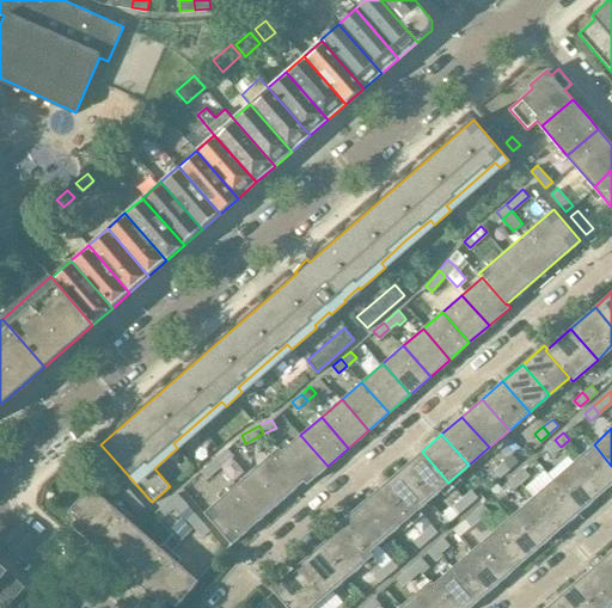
[(328,466),(300,435),(282,450),(282,452),(280,453),(304,480),(307,483),(328,466)]
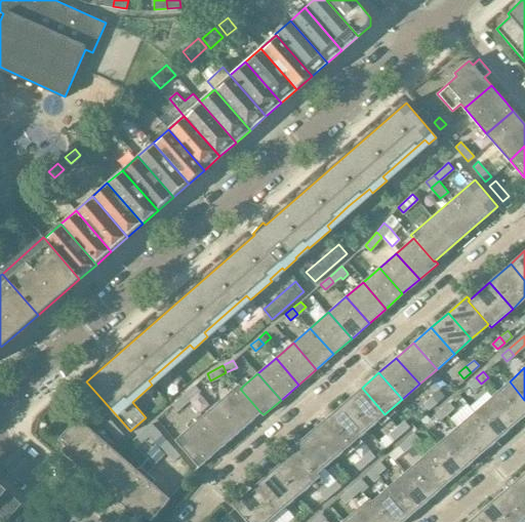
[(473,390),(481,384),(476,377),(469,385),(473,390)]
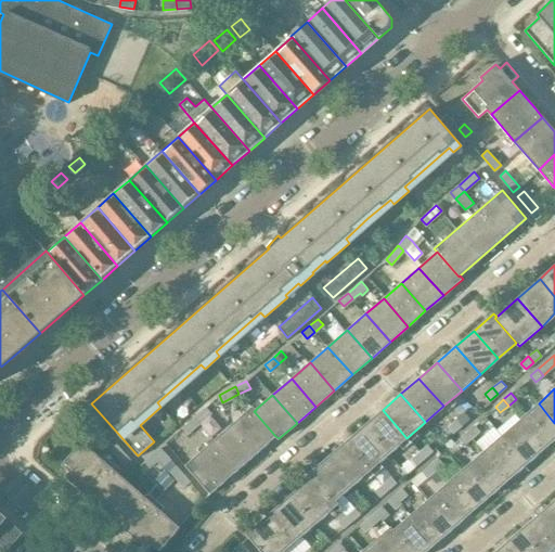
[(554,438),(554,423),(539,403),(520,420),(545,448),(554,438)]
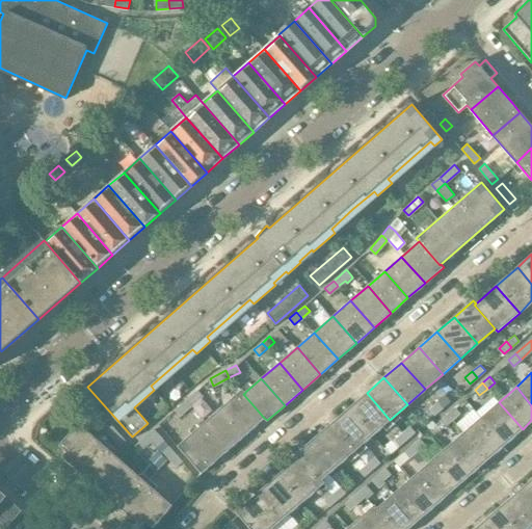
[(195,401),(203,395),(197,389),(190,395),(195,401)]
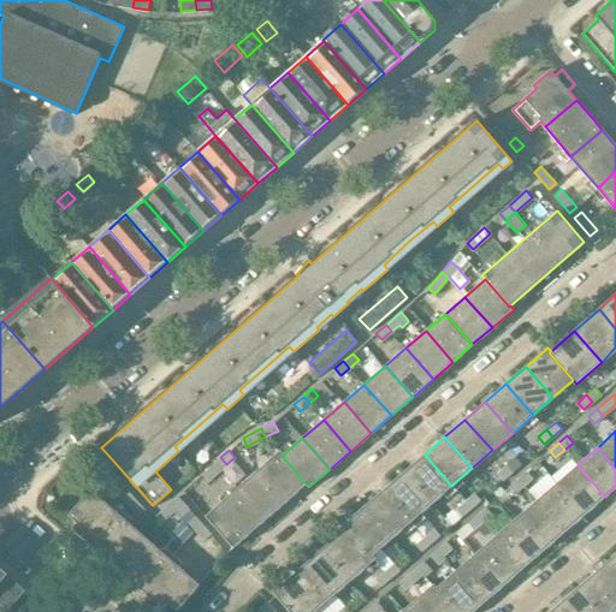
[(306,483),(282,456),(284,455),(284,453),(280,450),(243,483),(270,515),(306,483)]
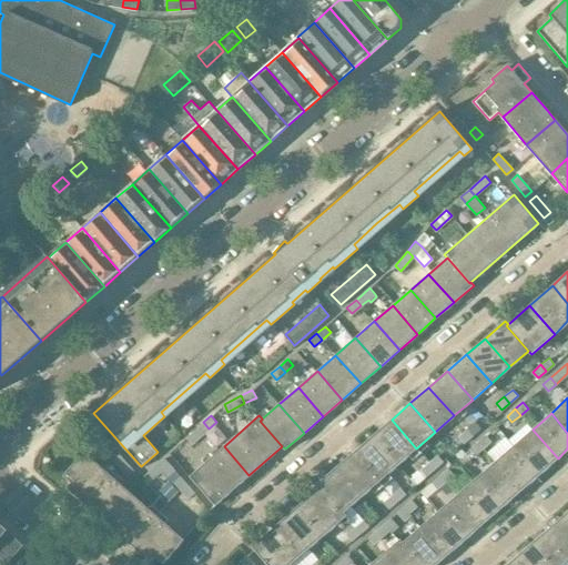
[(416,449),(392,420),(373,436),(397,465),(416,449)]
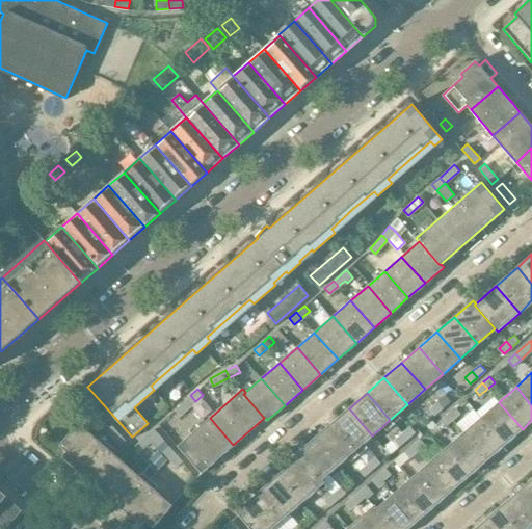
[(180,415),(195,401),(190,395),(175,408),(180,415)]
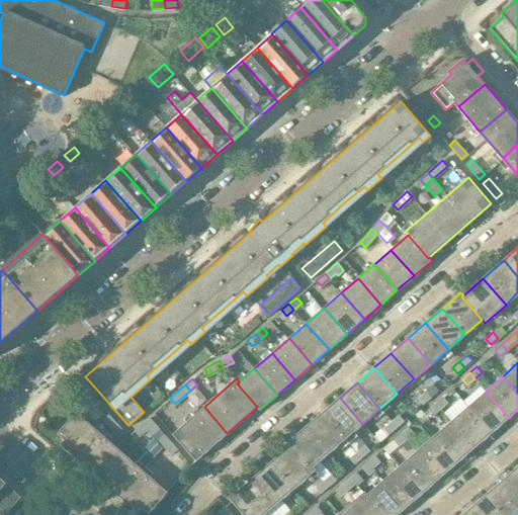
[(433,384),(426,391),(431,397),(438,390),(433,384)]
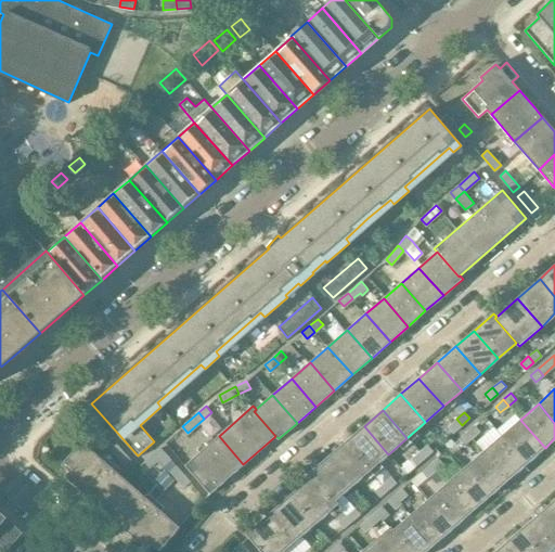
[(453,433),(462,425),(456,419),(448,426),(453,433)]
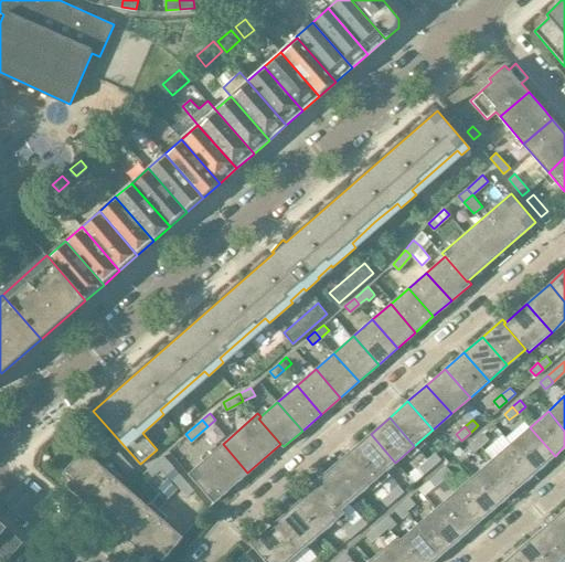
[(555,456),(530,427),(511,444),(535,473),(555,456)]
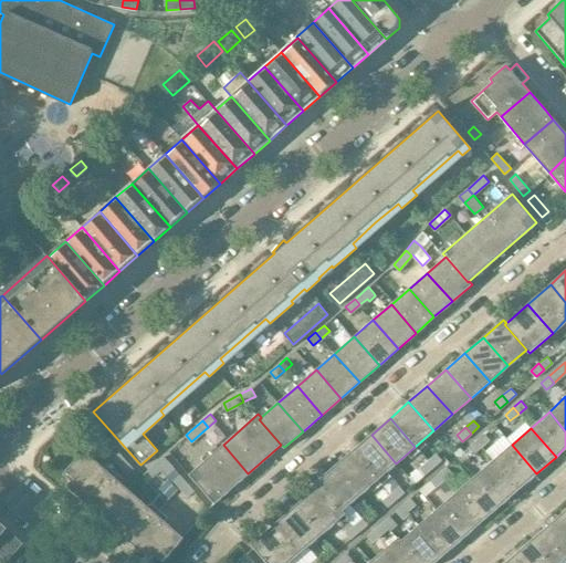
[(481,446),(489,439),(484,433),(475,440),(481,446)]
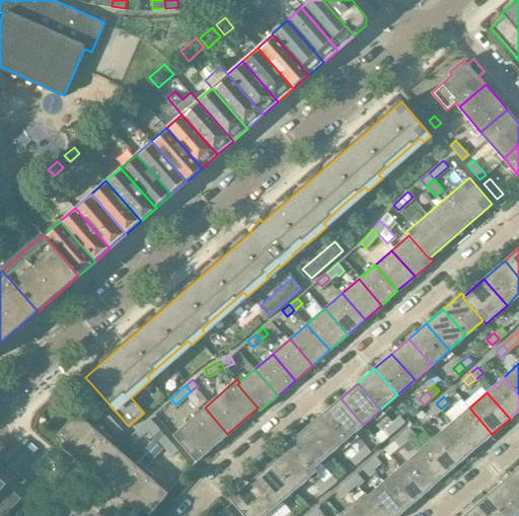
[(363,425),(341,398),(323,413),(347,439),(363,425)]
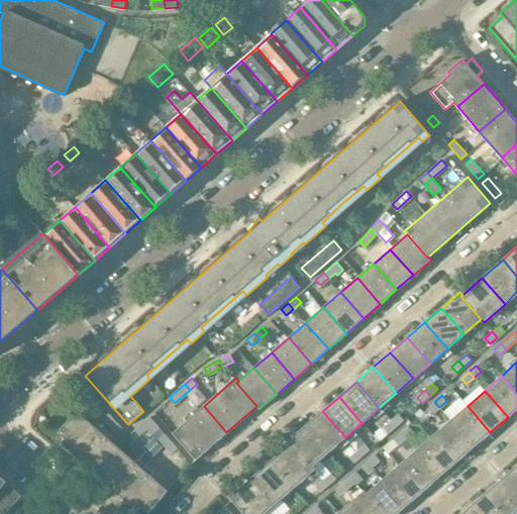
[(432,413),(439,407),(434,402),(427,408),(432,413)]
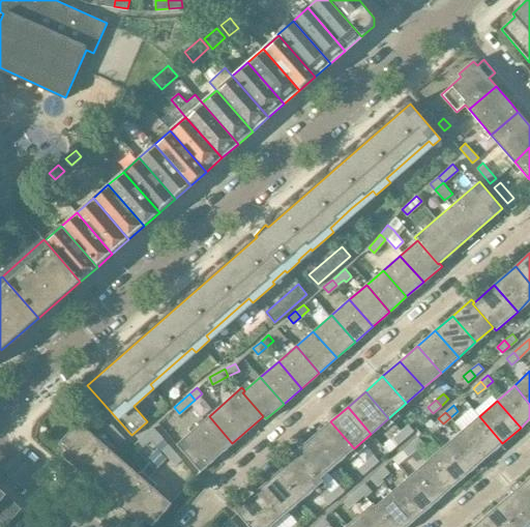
[(201,470),(232,443),(209,416),(177,444),(201,470)]
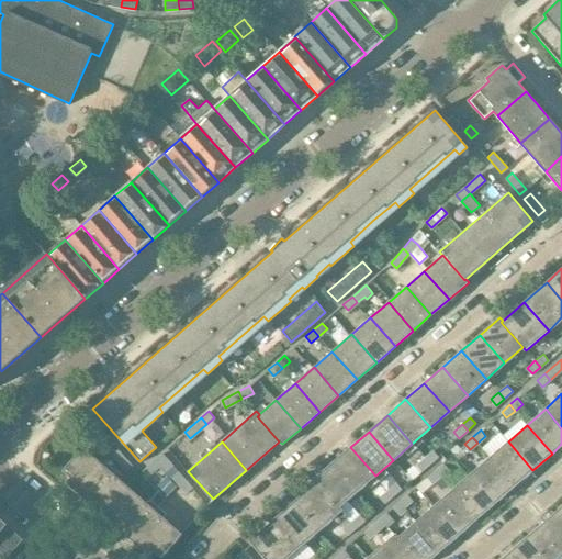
[(532,470),(508,442),(490,457),(515,485),(532,470)]
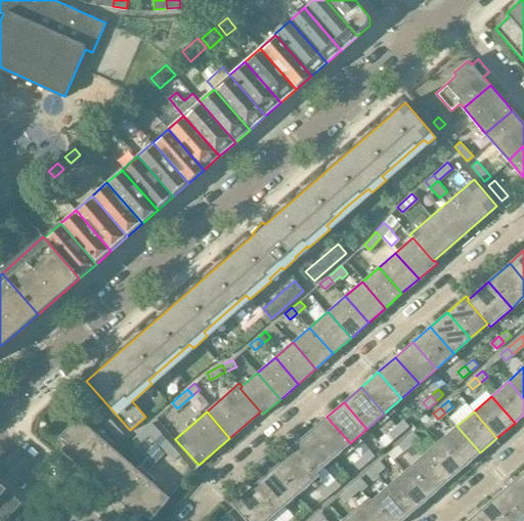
[(430,418),(426,413),(420,419),(424,423),(430,418)]
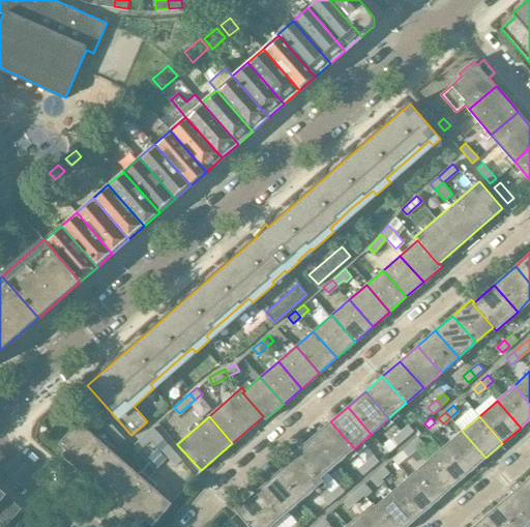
[(80,469),(104,443),(79,421),(60,443),(67,449),(63,455),(80,469)]
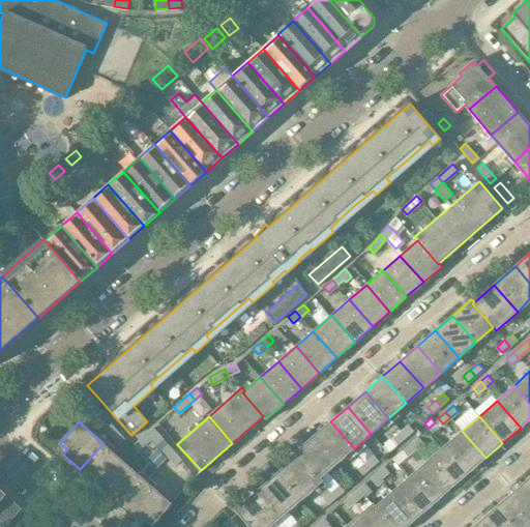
[(354,448),(330,421),(313,437),(336,463),(354,448)]
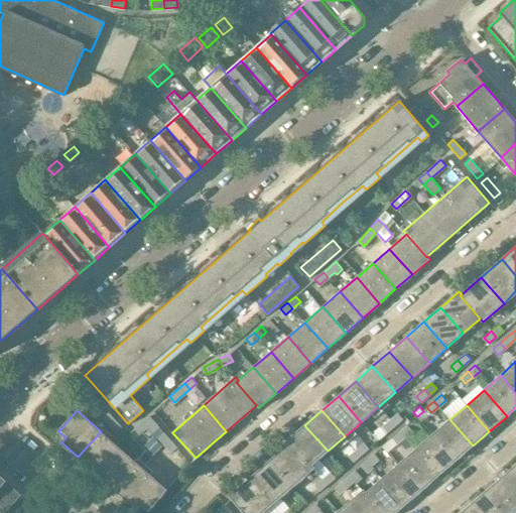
[(115,418),(108,411),(103,416),(109,423),(115,418)]
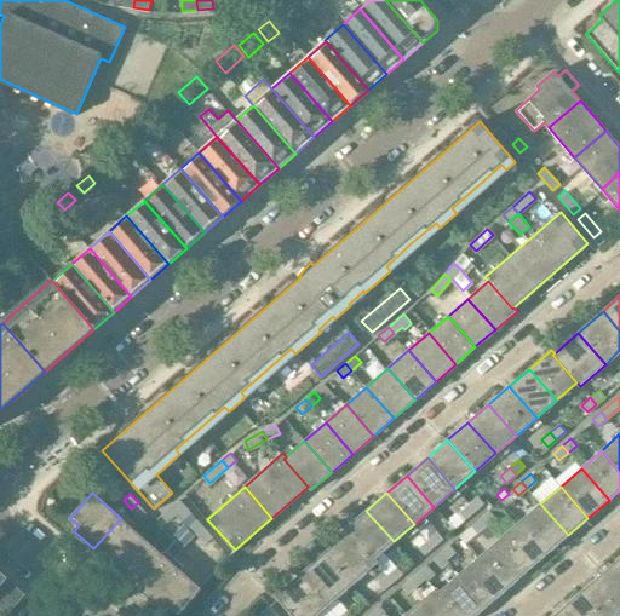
[(474,511),(483,502),(477,496),(468,504),(474,511)]
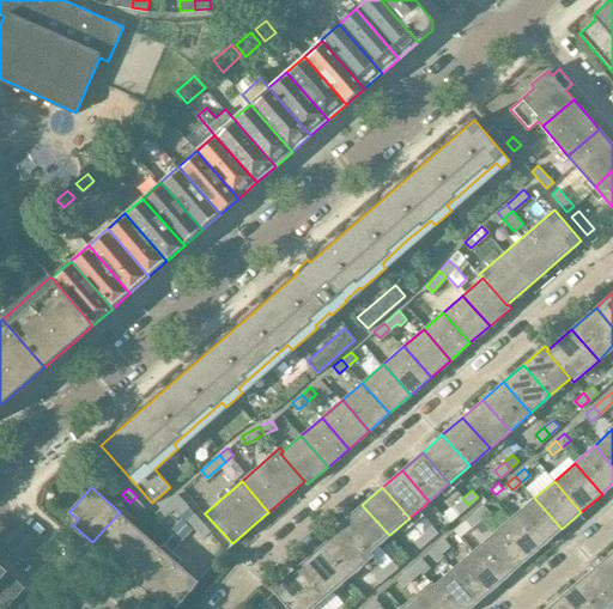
[(188,505),(176,492),(159,507),(165,515),(174,507),(180,513),(188,505)]
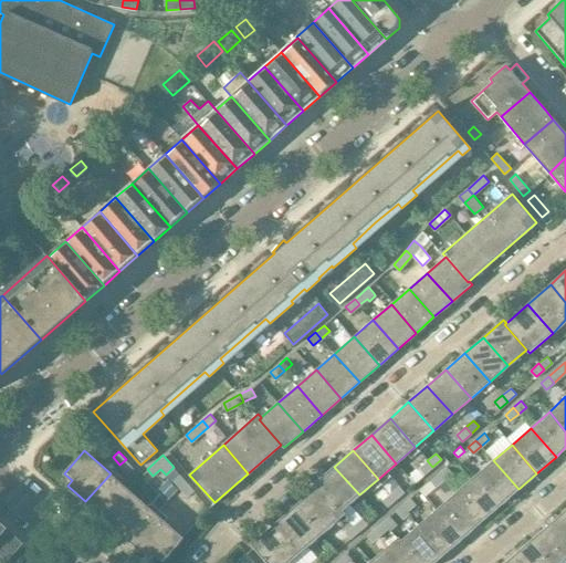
[(133,468),(126,459),(119,465),(127,473),(133,468)]
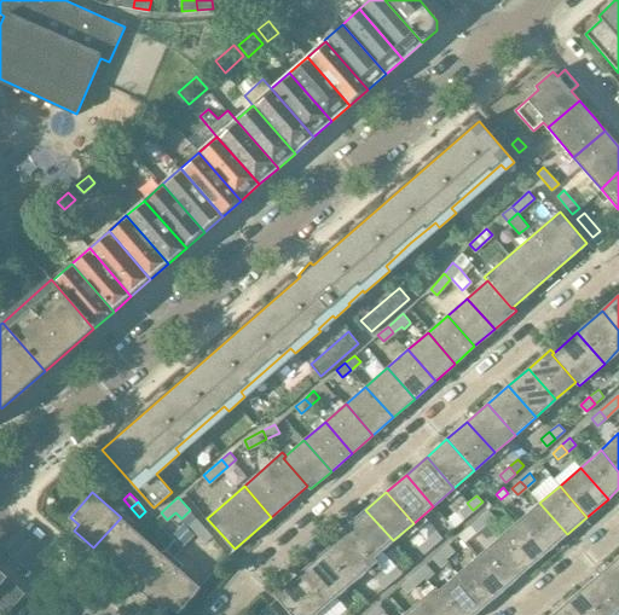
[(464,517),(473,510),(467,503),(458,510),(464,517)]
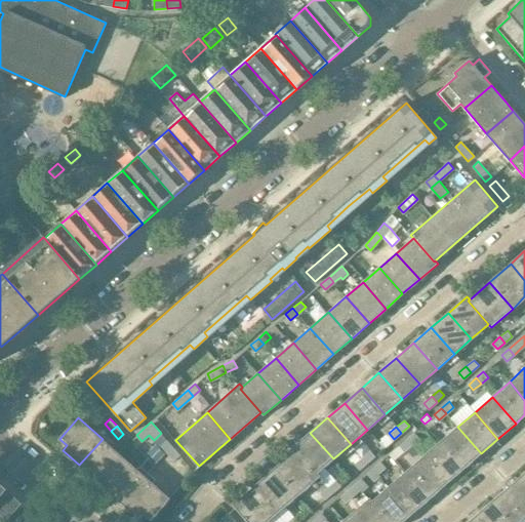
[(481,453),(457,427),(440,442),(463,469),(481,453)]
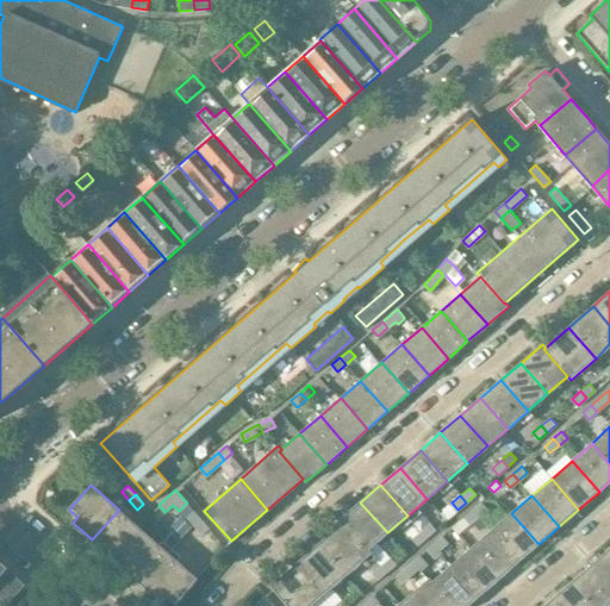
[(478,516),(479,516),(486,508),(481,501),(472,510),(478,516)]
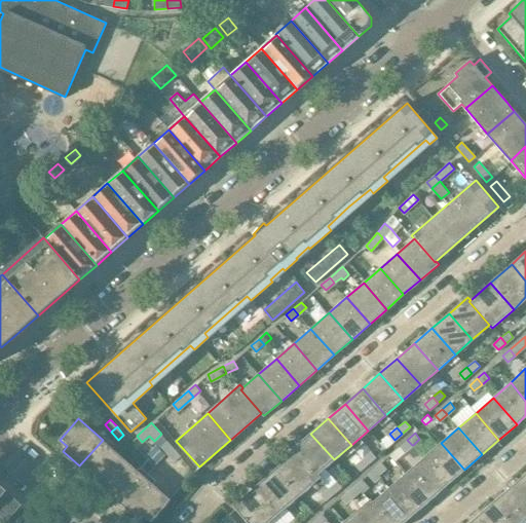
[(334,459),(310,434),(293,449),(296,452),(318,479),(328,488),(333,494),(341,487),(336,481),(335,481),(325,469),(334,459)]
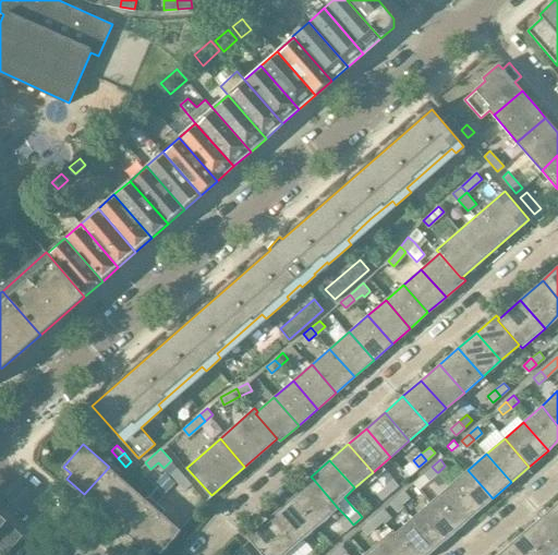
[(413,460),(402,470),(408,477),(419,467),(413,460)]
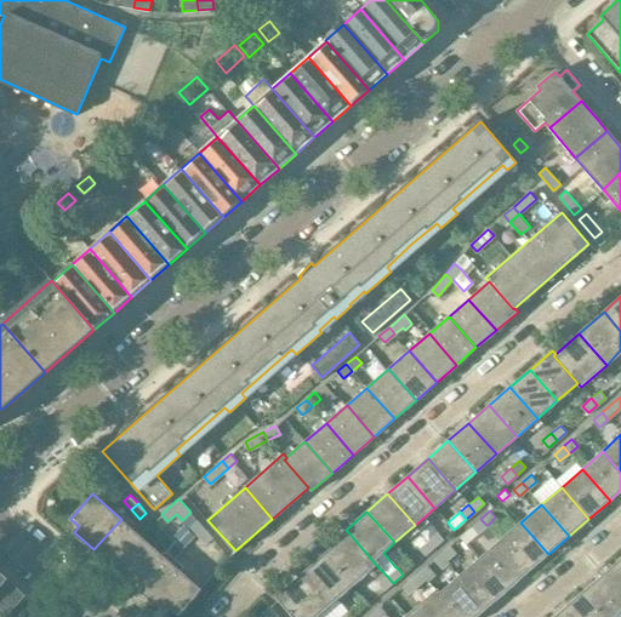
[(118,571),(146,540),(121,519),(93,549),(118,571)]
